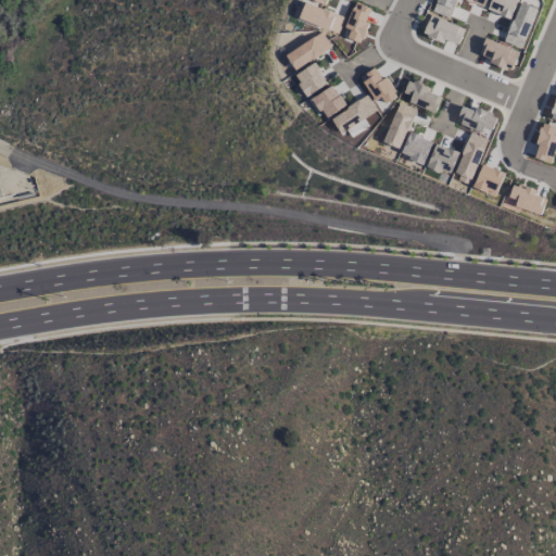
[(455,0),(436,0),(432,11),(449,17),(455,0)]
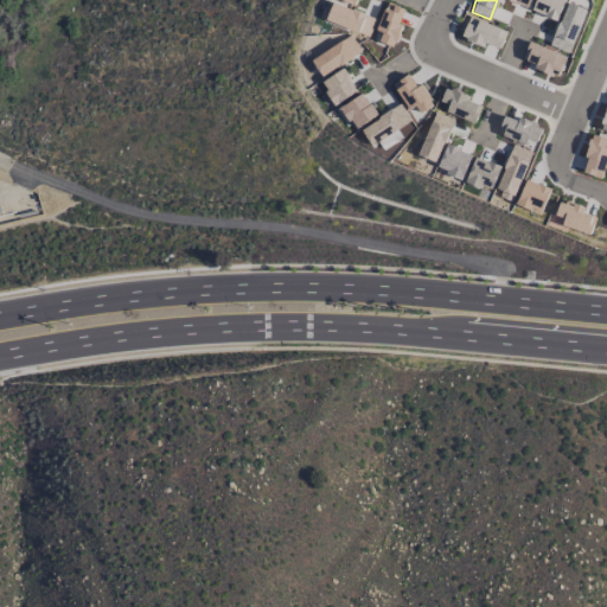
[(563,0),(535,0),(531,11),(556,20),(563,0)]
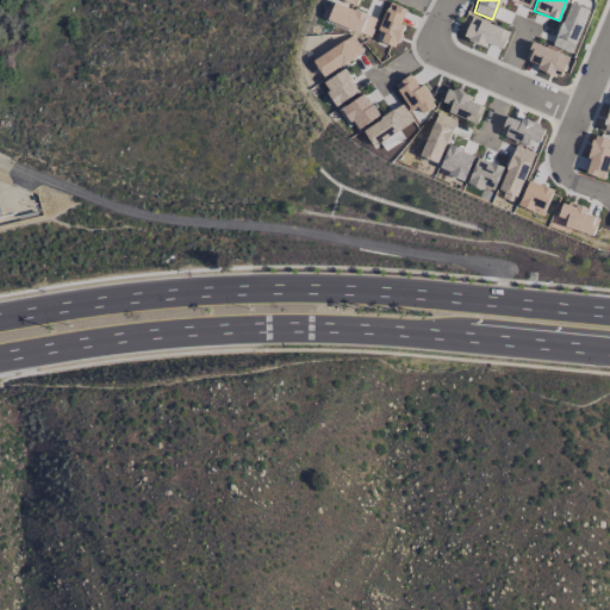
[(378,31),(384,32),(380,43),(396,48),(404,26),(400,25),(406,8),(388,2),(378,31)]
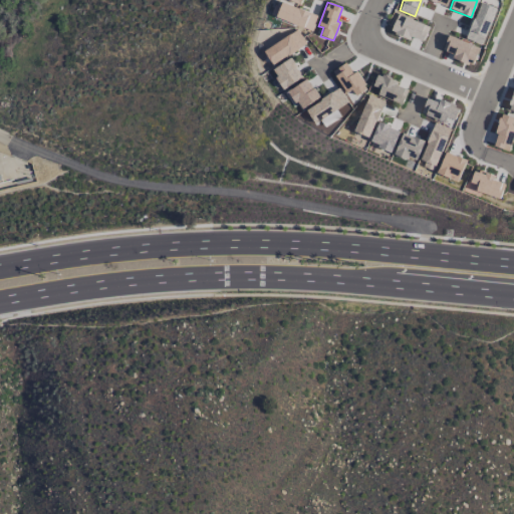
[(317,15),(280,3),(275,18),(313,30),(317,15)]
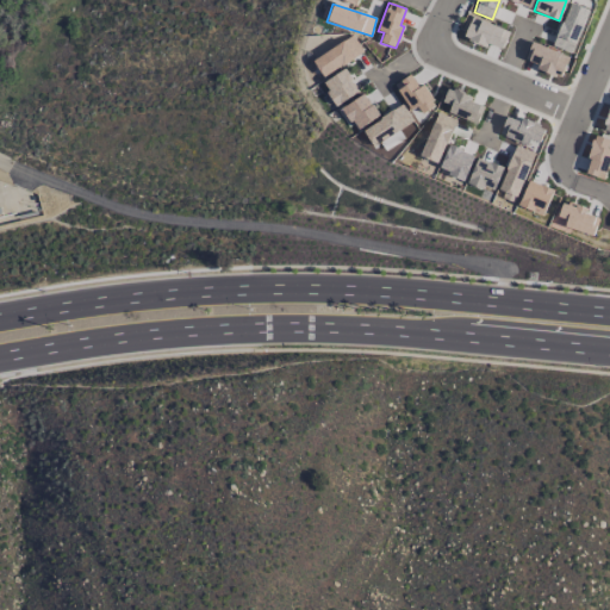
[(502,49),(509,31),(471,17),(464,39),(486,48),(487,44),(502,49)]
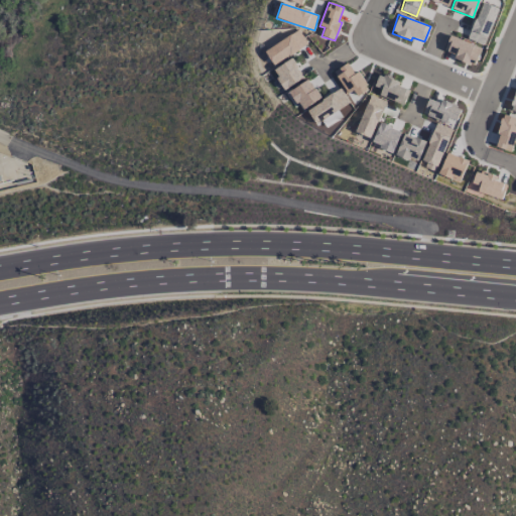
[(272,63),(306,46),(299,31),(264,49),(272,63)]
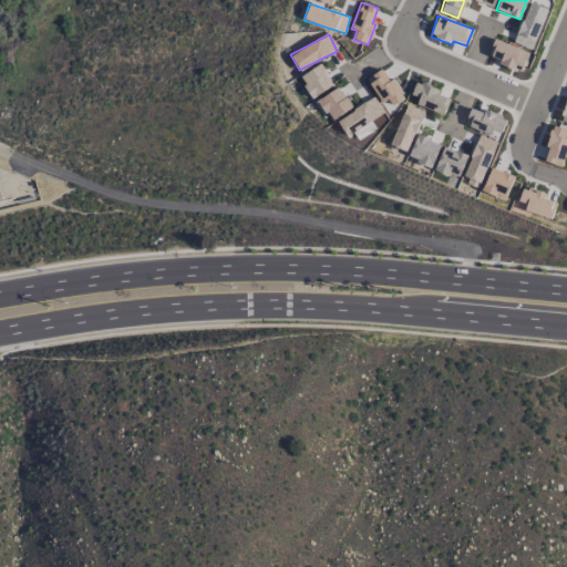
[(513,43),(531,49),(533,41),(515,35),(513,43)]
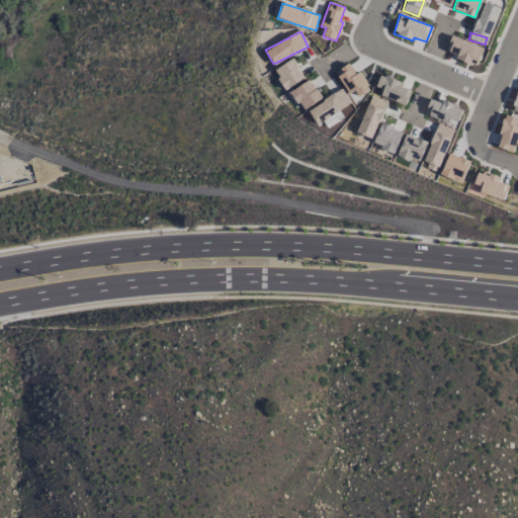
[(470,65),(471,62),(477,64),(483,48),(451,35),(445,50),(456,54),(454,59),(470,65)]
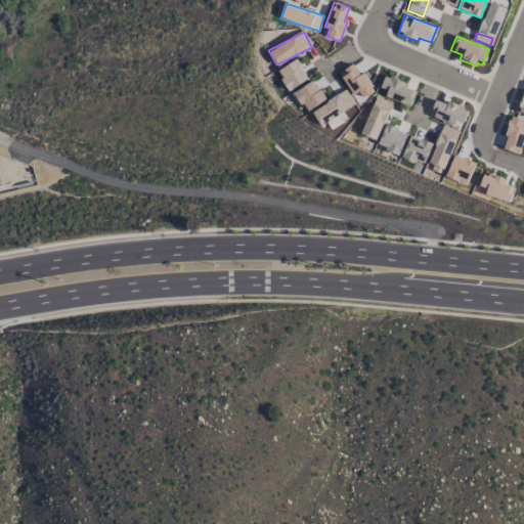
[(289,91),(308,79),(297,59),(276,71),(289,91)]
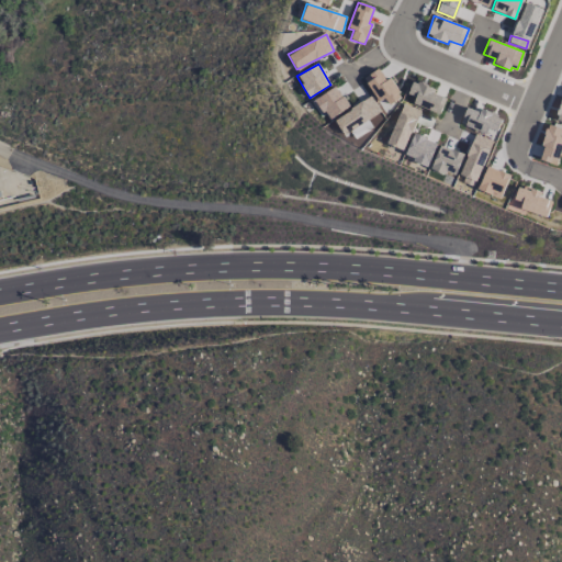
[(375,102),(385,98),(388,104),(401,98),(391,77),(384,80),(379,69),(363,76),(375,102)]
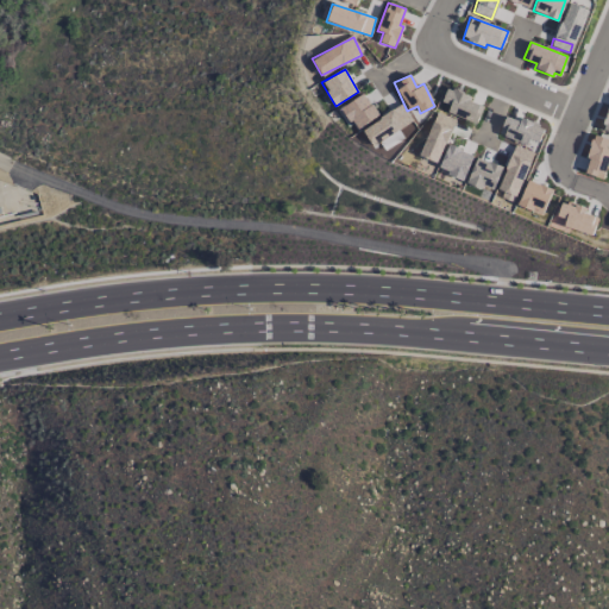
[(447,113),(477,123),(483,102),(446,89),(441,102),(450,105),(447,113)]
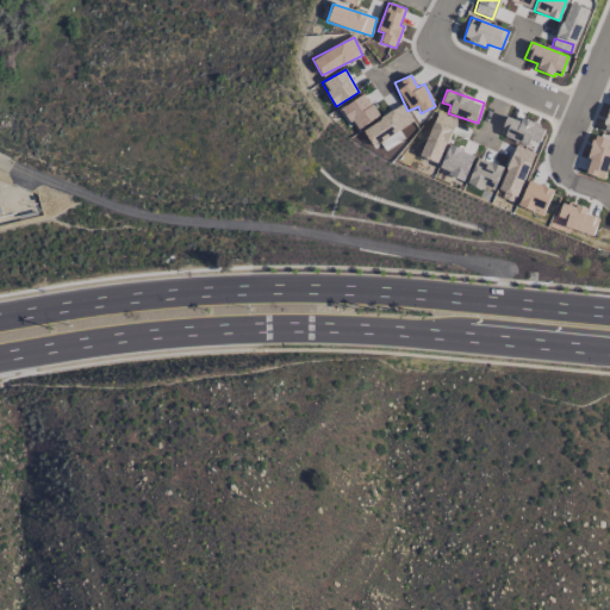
[(378,116),(365,93),(342,107),(356,130),(378,116)]
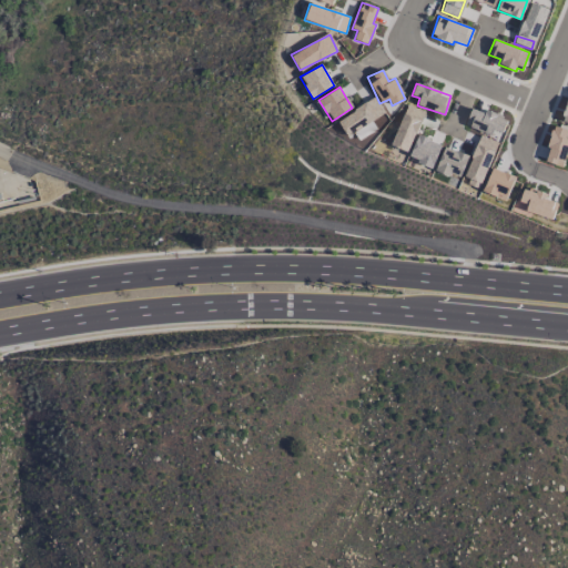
[(371,121),(384,113),(375,99),(337,120),(346,137),(354,133),(357,140),(375,130),(371,121)]
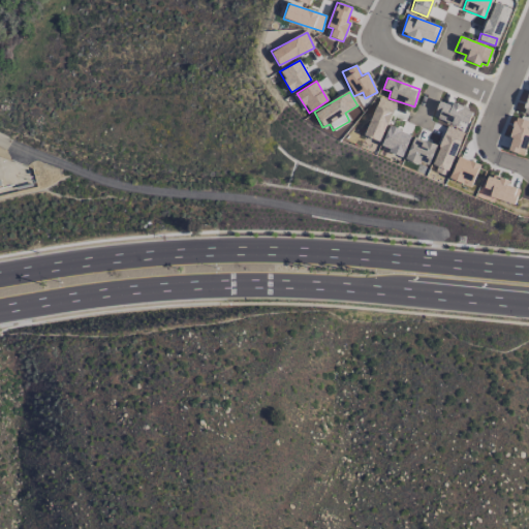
[(396,104),(379,97),(363,135),(379,143),(396,104)]
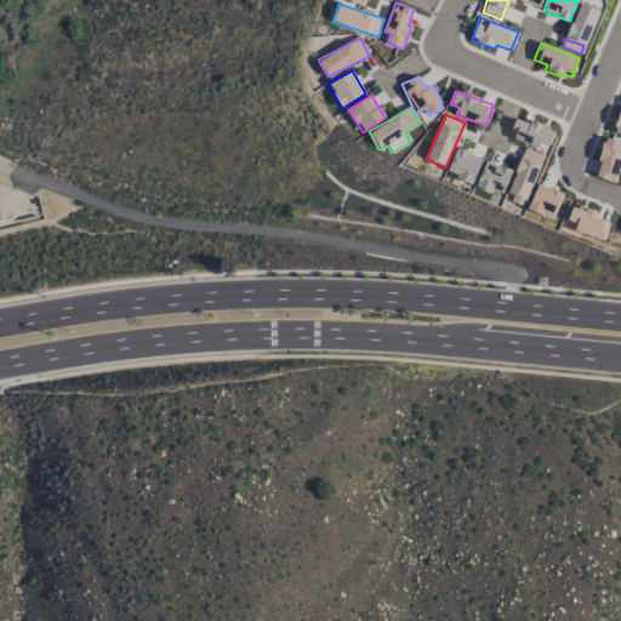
[(556,130),(531,121),(530,124),(514,118),(507,138),(537,149),(540,143),(550,147),(556,130)]
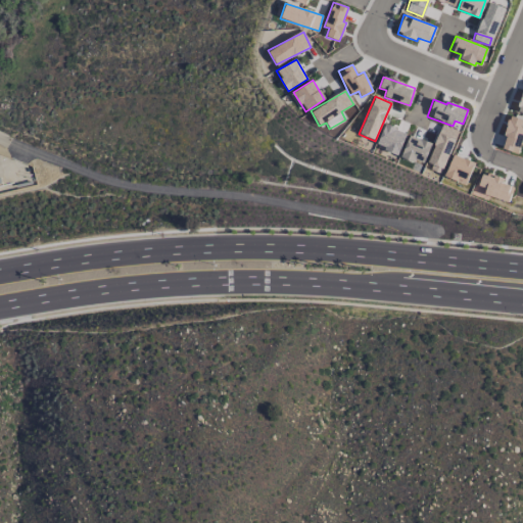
[(522,129),(520,128),(522,120),(511,116),(501,148),(518,154),(522,135),(522,129)]
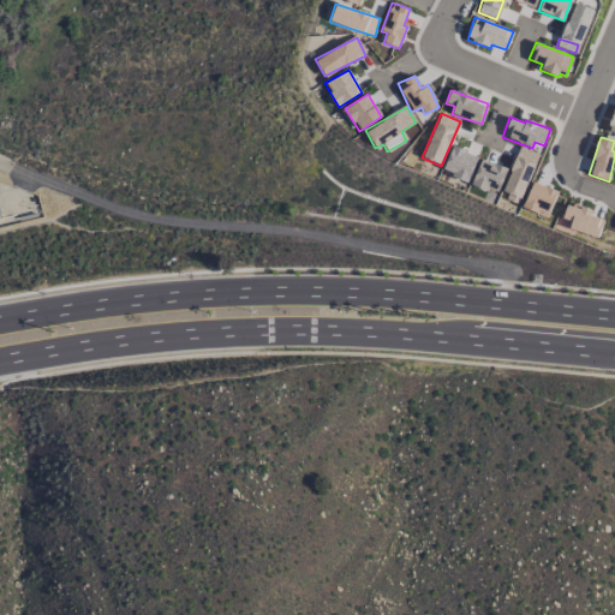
[(469,181),(478,156),(452,147),(442,172),(469,181)]
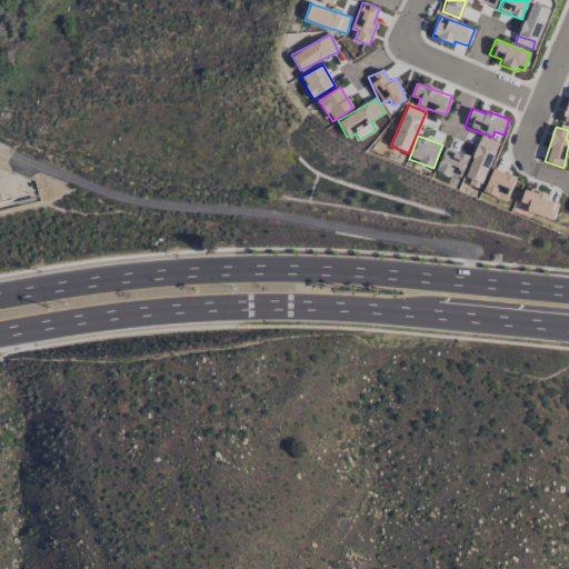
[(481,166),(488,150),(477,146),(463,180),(480,187),(488,168),(481,166)]
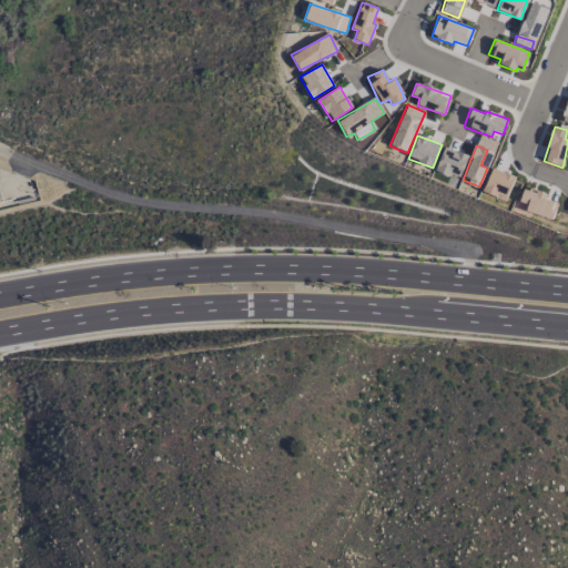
[(460,179),(468,155),(444,146),(436,170),(460,179)]
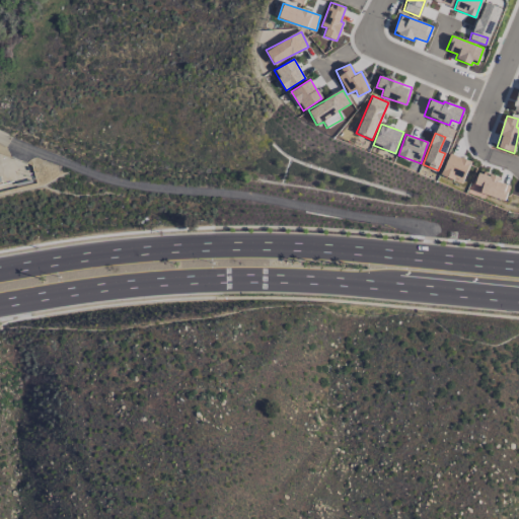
[(470,162),(450,153),(441,174),(461,183),(470,162)]
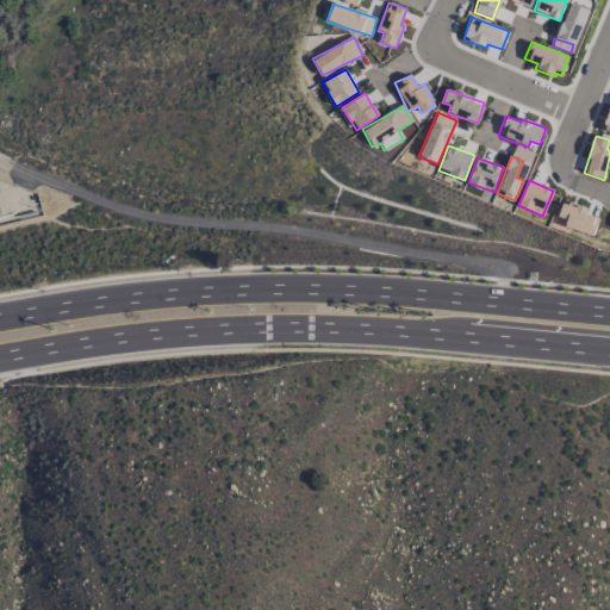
[(562,201),(558,217),(566,219),(565,228),(593,236),(598,218),(585,213),(586,209),(562,201)]
